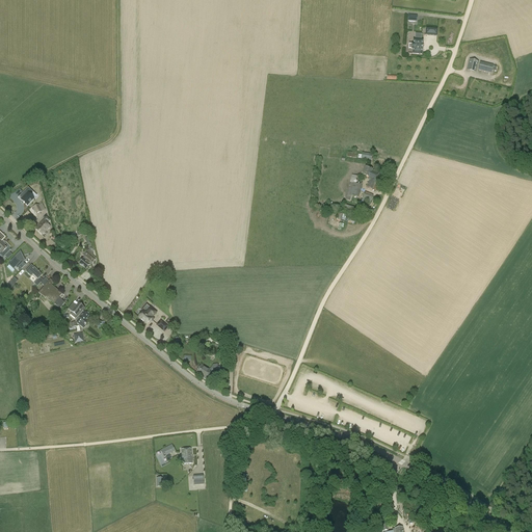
[(411,45),(411,49),(413,50),(413,54),(421,55),(422,50),(422,46),(422,41),(421,41),(421,34),(416,34),(415,40),(414,40),(413,45),(411,45)]
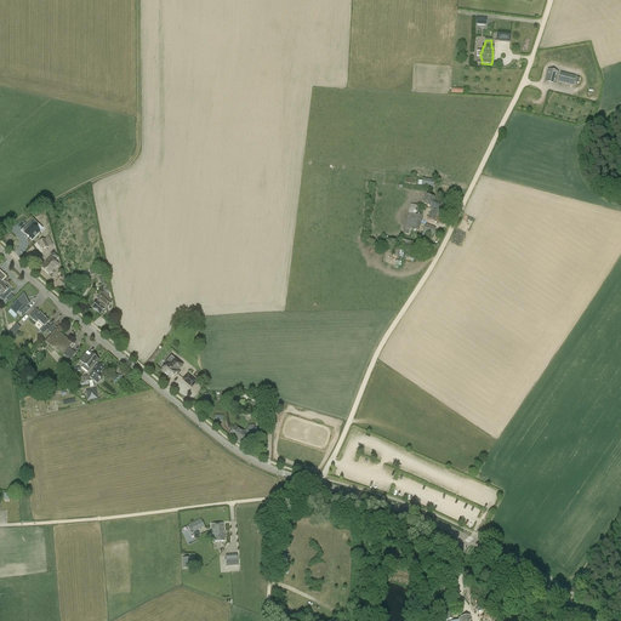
[(553,84),(557,73),(546,70),(543,81),(553,84)]
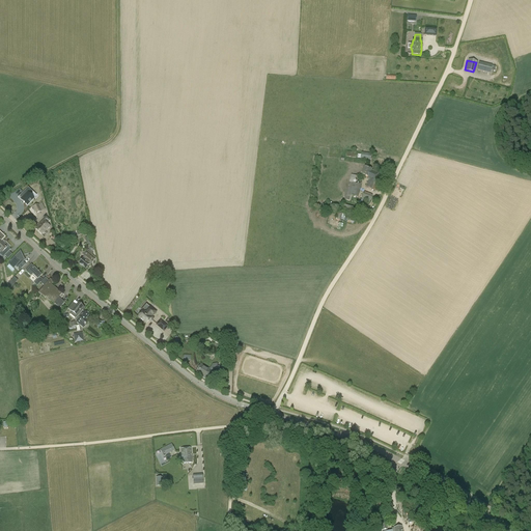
[(493,65),(479,62),(477,71),(490,74),(493,65)]
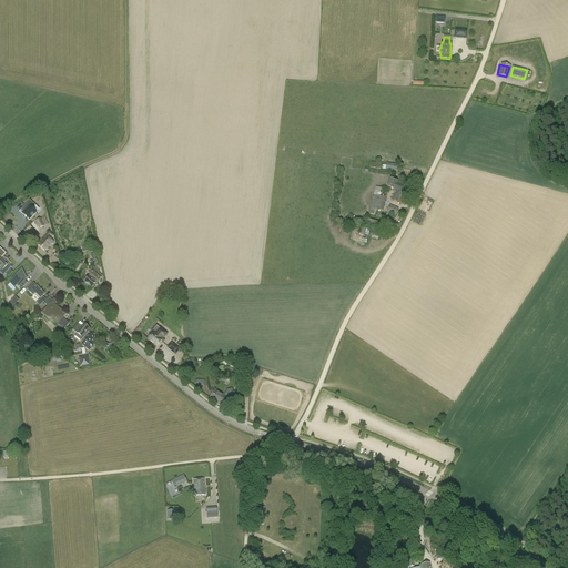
[(397,165),(386,163),(386,165),(383,165),(382,170),(385,170),(385,171),(396,172),(397,165)]
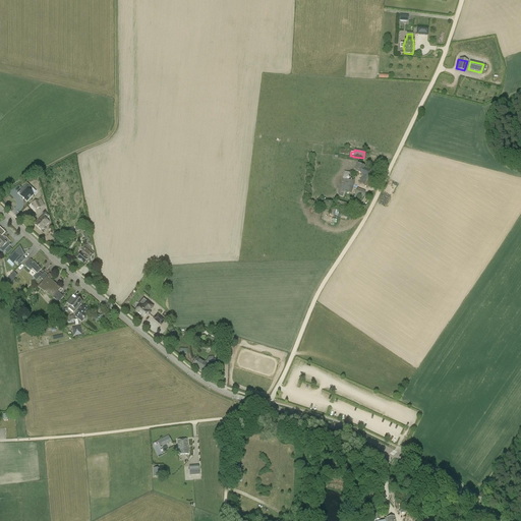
[(355,171),(361,174),(360,176),(361,177),(359,183),(364,186),(371,169),(358,164),(355,171)]
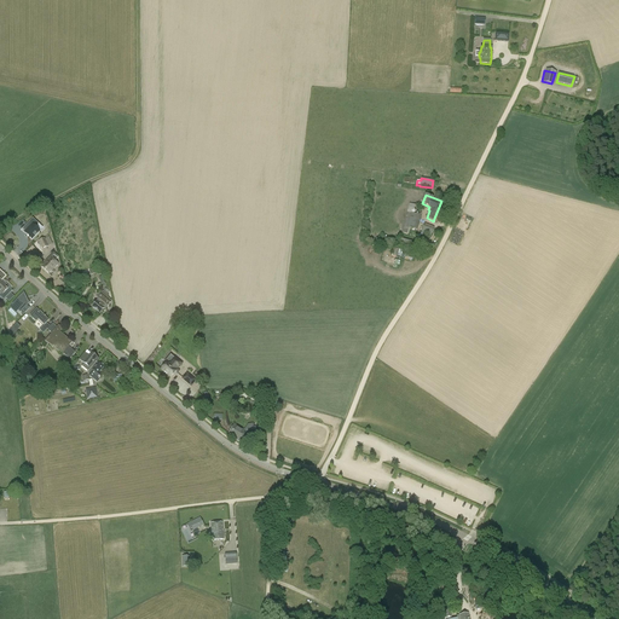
[(414,214),(416,206),(410,203),(401,232),(409,235),(410,229),(417,231),(422,215),(414,214)]
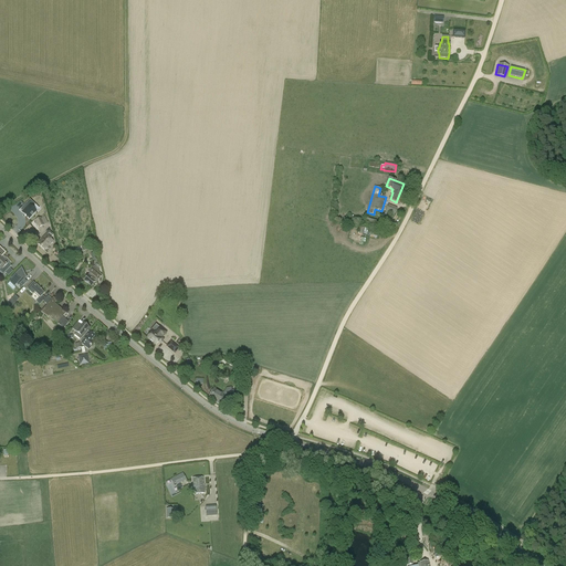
[(30,200),(20,210),(23,213),(22,213),(25,217),(29,220),(35,212),(35,211),(32,209),(35,206),(30,200)]
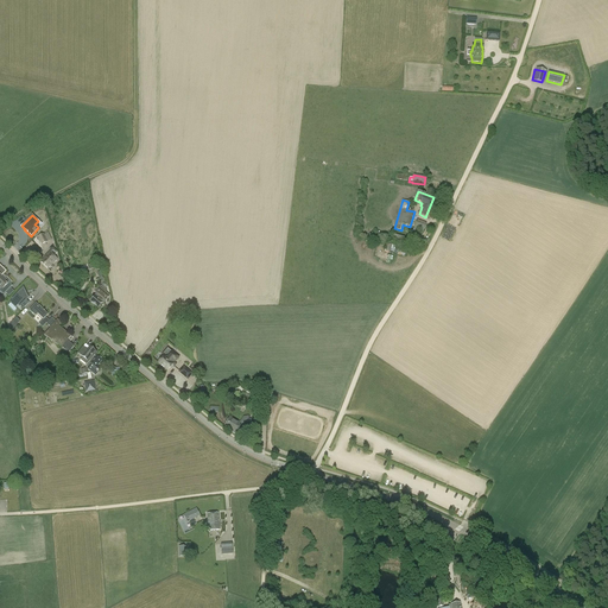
[(413,229),(423,233),(426,223),(417,220),(413,229)]
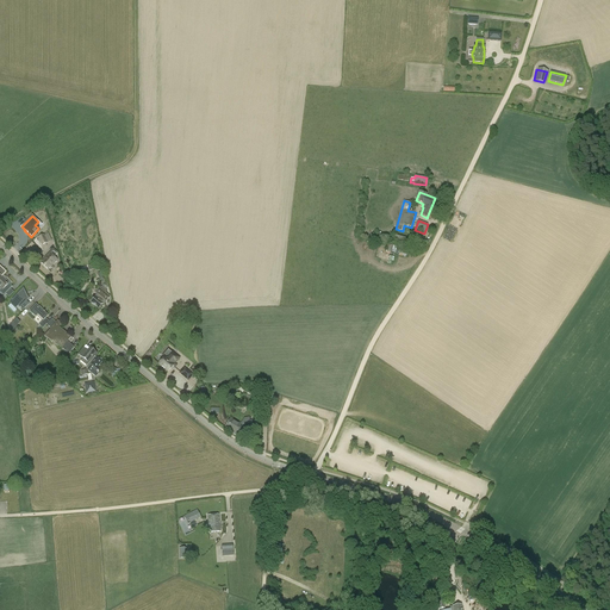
[(377,232),(375,241),(386,242),(387,235),(381,234),(377,232)]
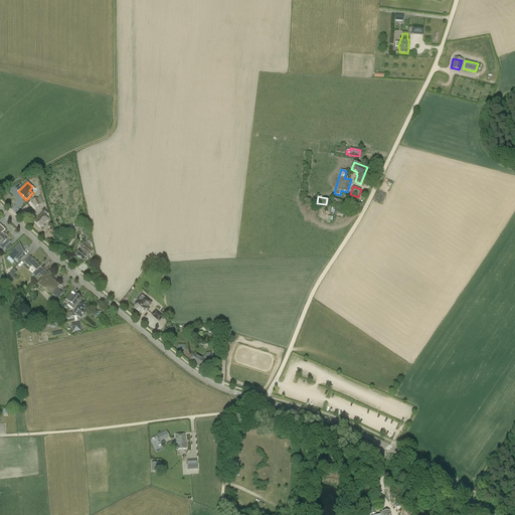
[(37,198),(31,200),(35,208),(40,205),(37,198)]
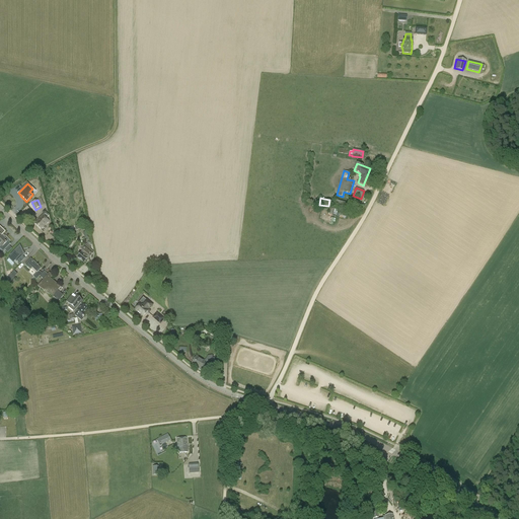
[(49,222),(46,219),(50,215),(46,212),(38,220),(39,220),(34,224),(41,230),(49,222)]
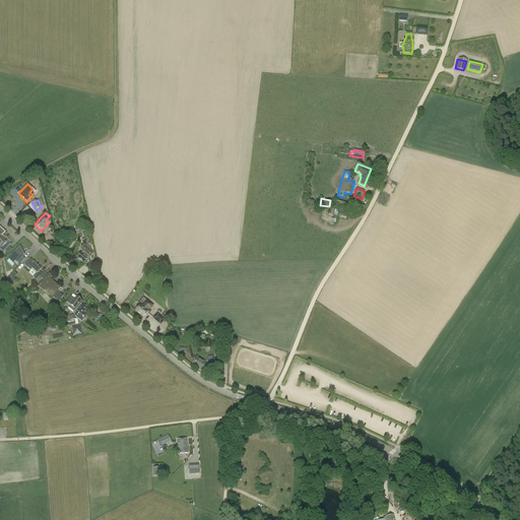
[(0,246),(1,247),(0,247),(0,249),(3,252),(4,251),(9,247),(10,245),(9,243),(7,242),(4,239),(2,236),(3,235),(5,233),(0,226),(0,246)]
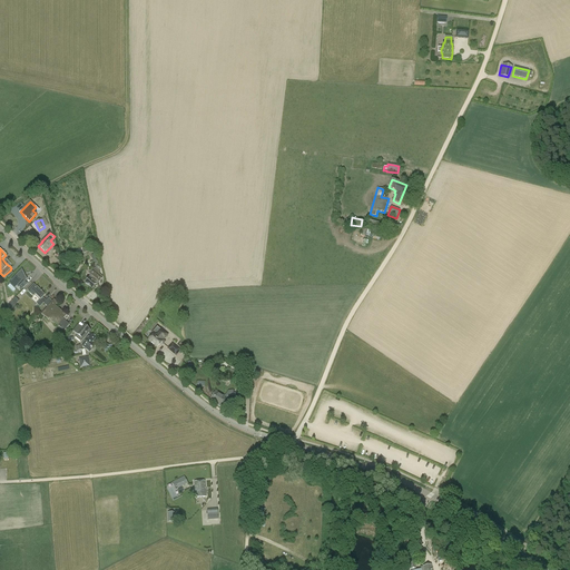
[(89,277),(85,283),(91,288),(95,285),(97,286),(100,282),(104,277),(99,274),(99,273),(96,269),(95,268),(90,273),(91,274),(89,277)]
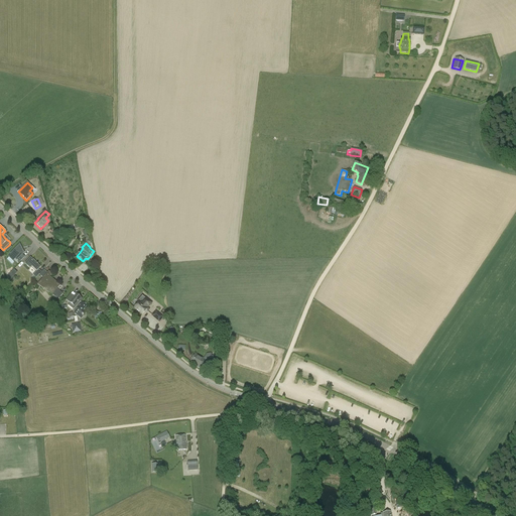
[(23,253),(19,245),(10,254),(11,255),(8,257),(13,261),(15,259),(16,261),(17,260),(19,262),(24,257),(22,255),(23,253)]
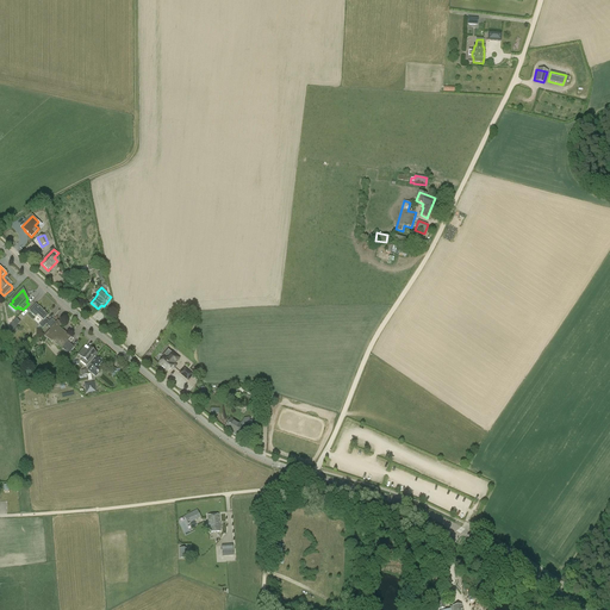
[(47,324),(49,322),(45,318),(48,316),(36,305),(30,312),(36,317),(37,316),(43,321),(39,325),(43,329),(47,324)]
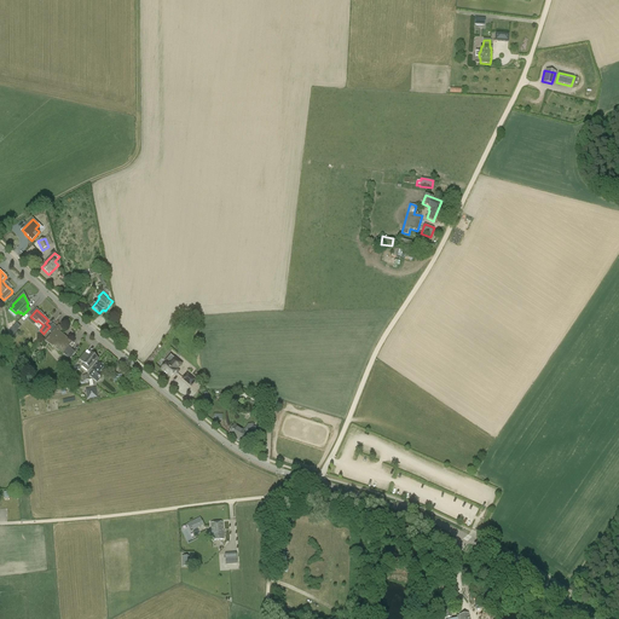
[(9,331),(13,336),(21,328),(17,323),(9,331)]
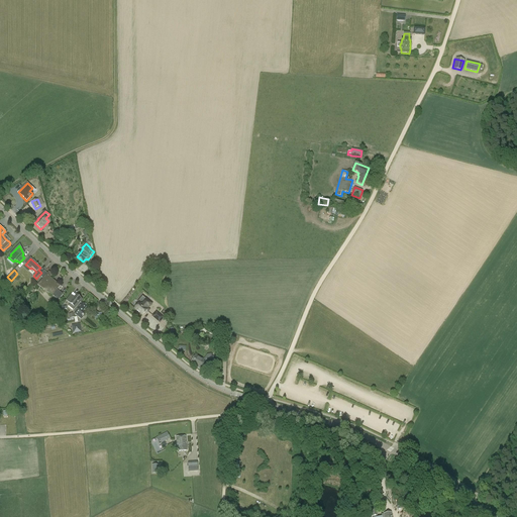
[(43,271),(41,273),(39,275),(43,279),(37,285),(43,290),(44,289),(53,296),(61,286),(49,278),(52,275),(48,272),(47,274),(43,271)]
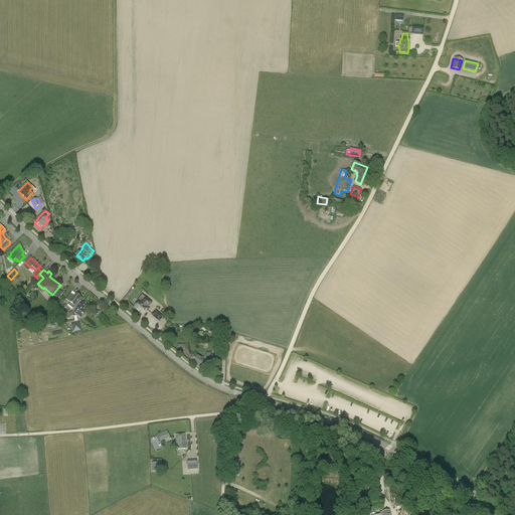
[(20,271),(10,281),(13,284),(18,279),(20,281),(26,276),(20,271)]
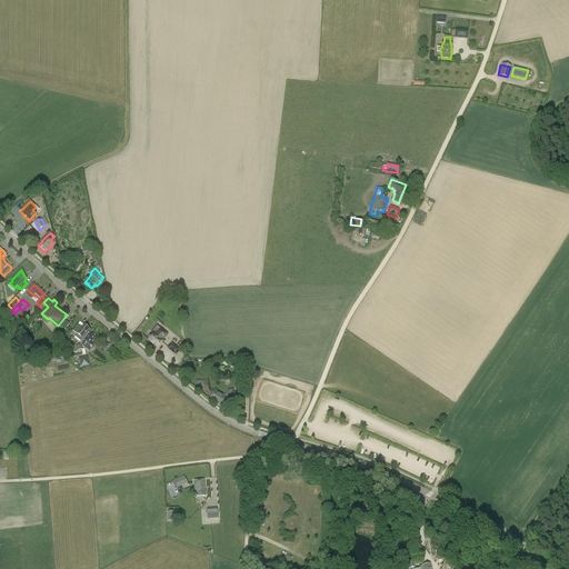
[(77,333),(77,335),(75,337),(80,341),(90,330),(85,326),(82,328),(81,328),(77,333)]
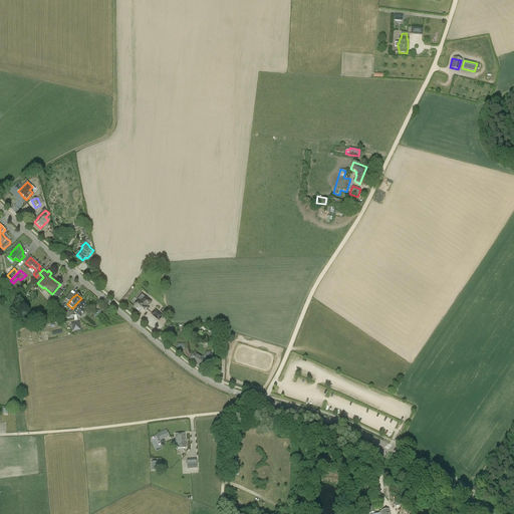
[(139,302),(134,307),(142,314),(144,310),(146,308),(148,310),(150,308),(148,306),(152,302),(145,296),(145,297),(144,296),(142,294),(137,300),(139,302)]
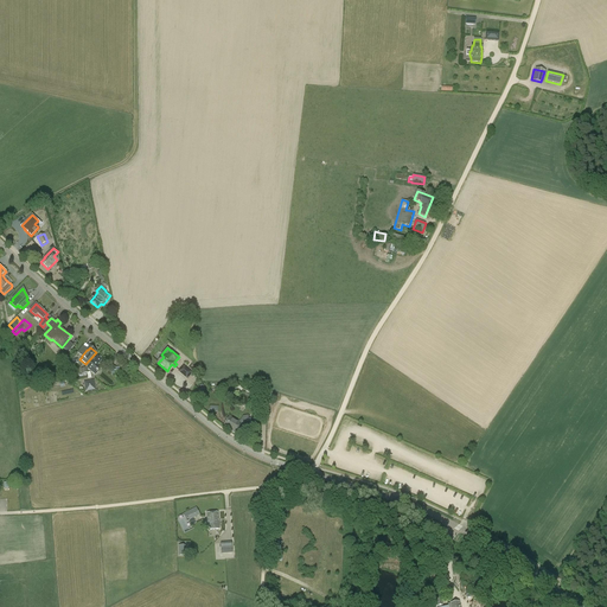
[(98,356),(97,357),(96,356),(87,368),(95,375),(101,368),(97,365),(102,360),(100,359),(101,358),(98,356)]
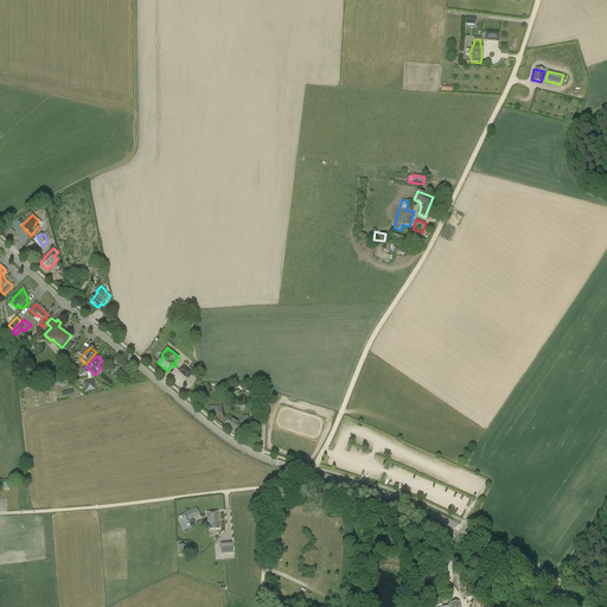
[(183,365),(178,371),(187,378),(192,374),(183,365)]
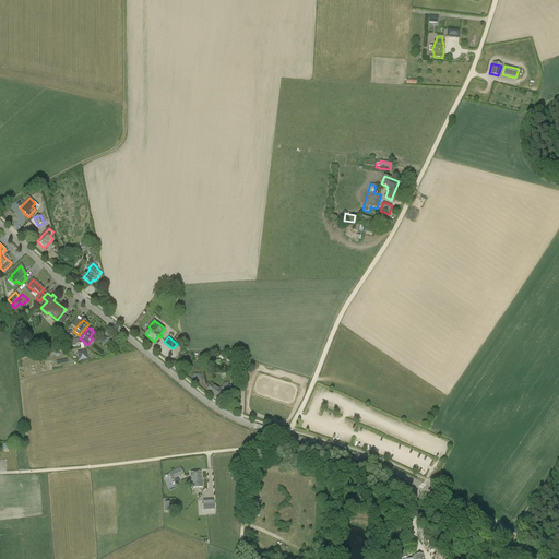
[(78,352),(79,361),(88,359),(86,351),(78,352)]
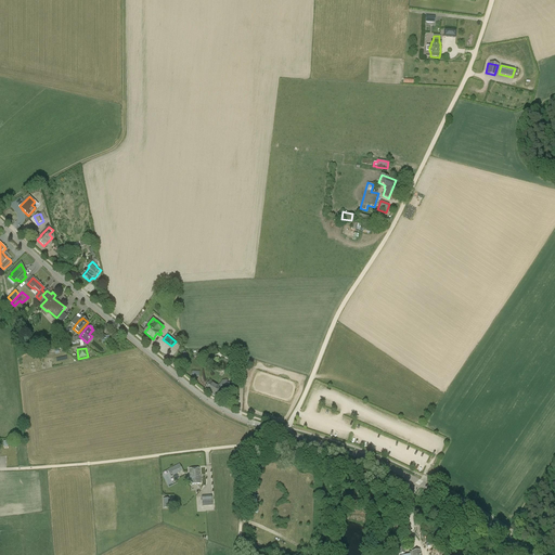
[(227,389),(228,389),(228,390),(224,397),(230,400),(234,394),(232,392),(233,391),(234,391),(236,384),(229,382),(229,383),(228,383),(227,379),(222,381),(219,386),(210,381),(204,390),(216,397),(221,387),(222,386),(227,385),(228,386),(227,389)]
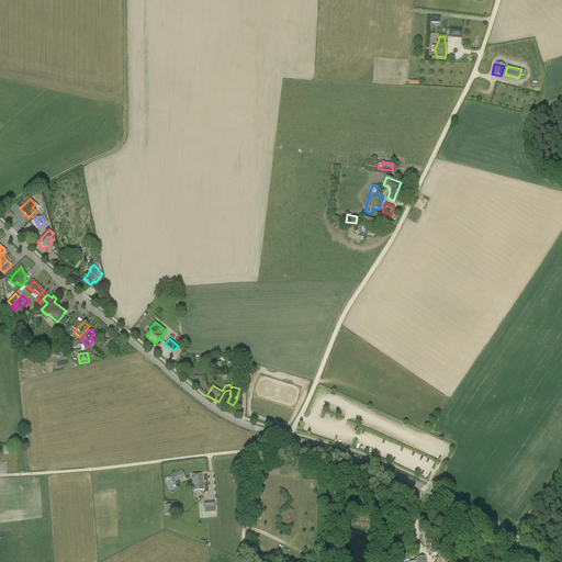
[(171,480),(173,479),(175,482),(184,476),(181,470),(170,476),(171,480)]
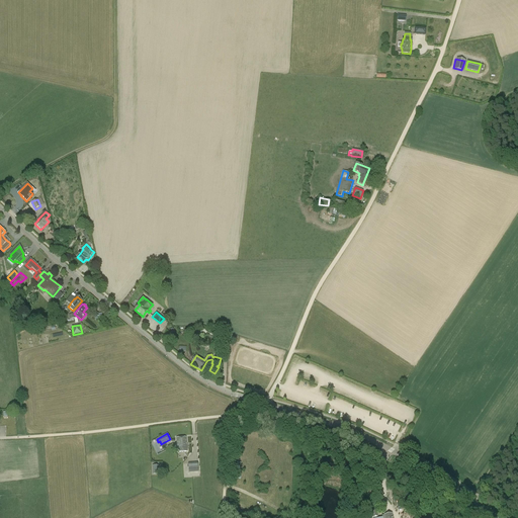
[(187,451),(186,437),(176,438),(177,452),(187,451)]
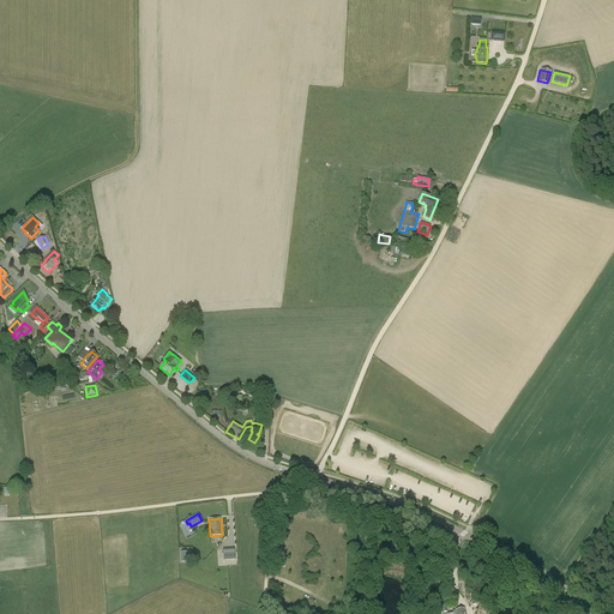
[(223,560),(235,560),(235,548),(223,549),(223,560)]
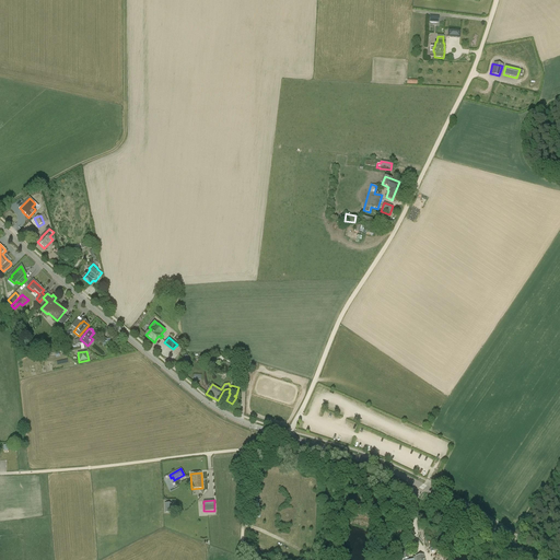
[(401,552),(398,552),(399,559),(403,559),(405,559),(423,559),(423,556),(416,557),(416,558),(413,558),(415,559),(408,559),(406,559),(408,558),(407,550),(401,551),(401,552)]
